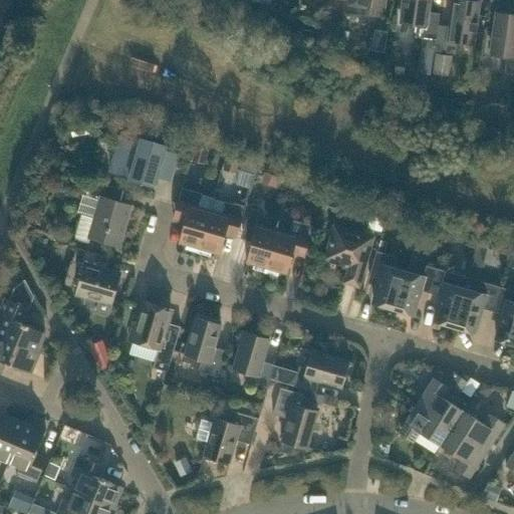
[(383,6),(384,0),(346,0),(344,13),(365,16),(367,3),(383,6)]
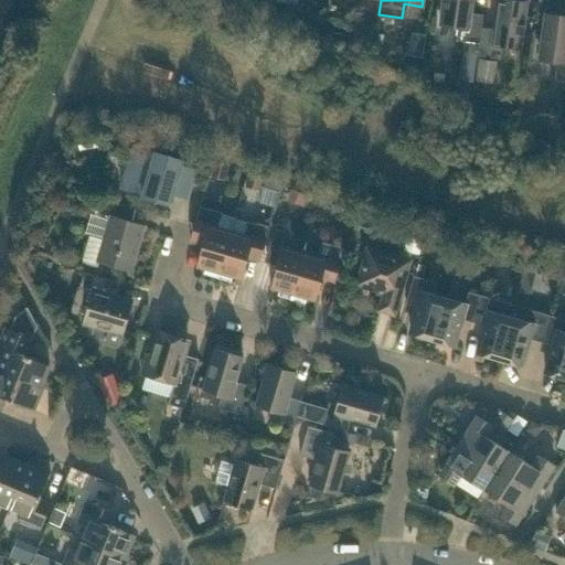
[(470,13),(471,0),(443,0),(440,23),(458,27),(456,40),(479,43),(481,28),(483,14),(470,13)]
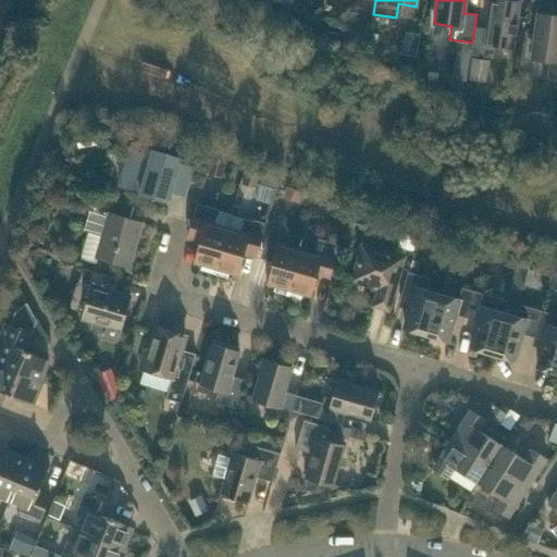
[(512,47),(519,2),(505,0),(491,0),(487,28),(474,27),(472,42),(470,54),(493,58),(495,45),(512,47)]
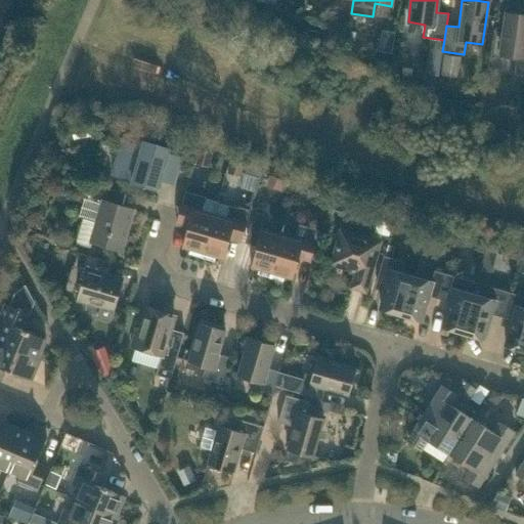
[(523,14),(506,12),(500,54),(517,57),(514,74),(523,75),(523,14)]
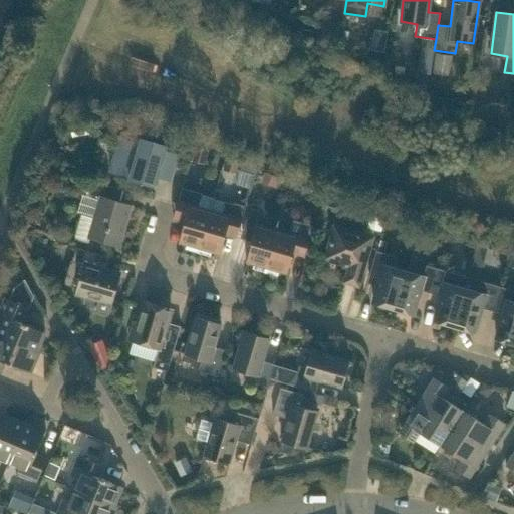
[(449,75),(452,55),(436,53),(433,73),(449,75)]
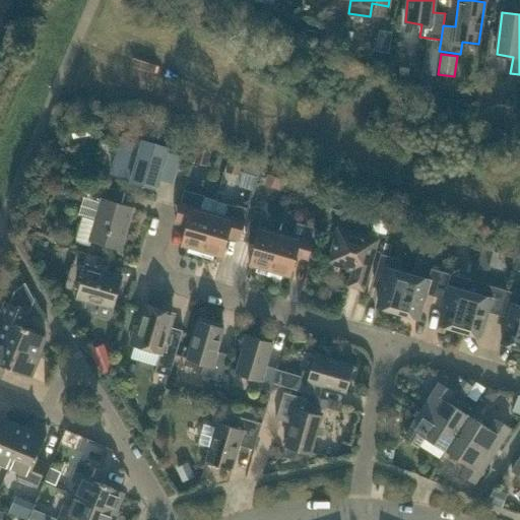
[(142,139),(141,144),(122,139),(112,173),(131,178),(131,181),(155,188),(158,178),(173,182),(180,156),(167,152),(168,147),(142,139)]
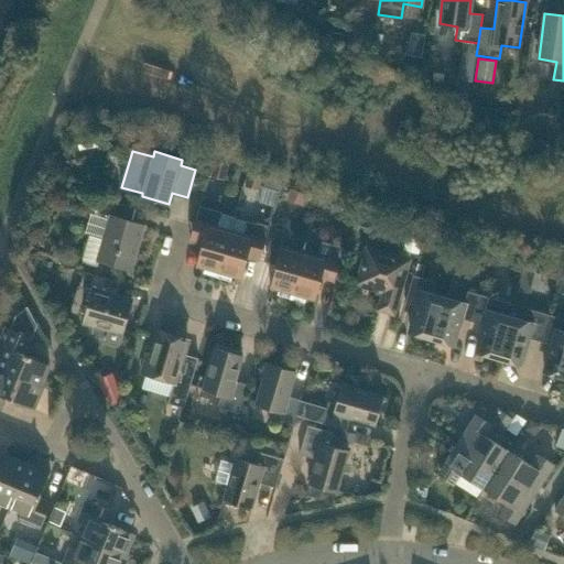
[(209,173),(225,177),(229,162),(214,158),(209,173)]
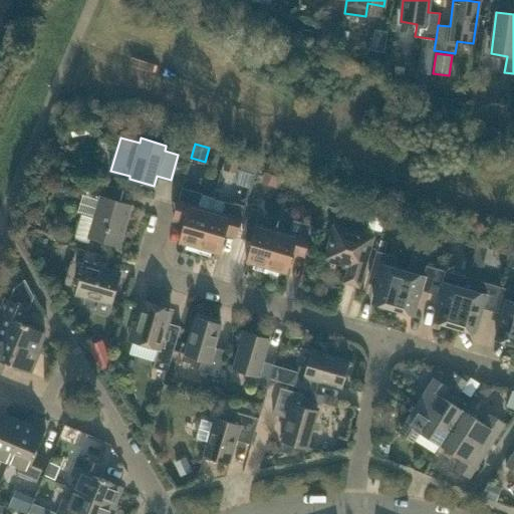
[(236,172),(240,160),(240,159),(227,155),(227,156),(223,169),(236,172)]
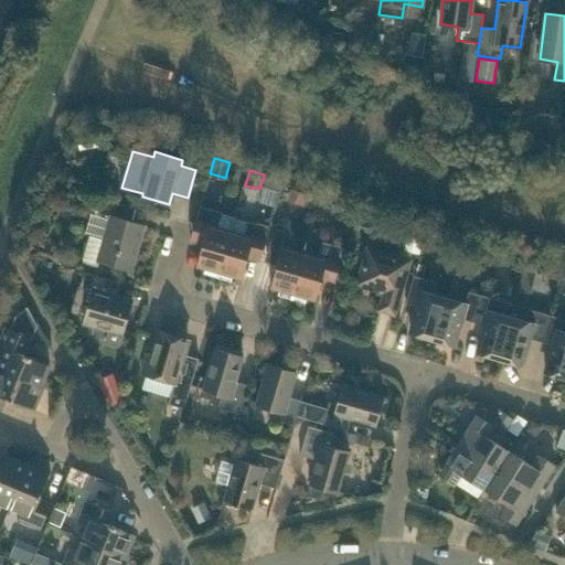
[(89,235),(82,262),(98,266),(99,262),(105,263),(132,270),(146,225),(131,221),(135,208),(105,199),(104,199),(99,213),(105,215),(109,216),(105,231),(103,240),(89,235)]
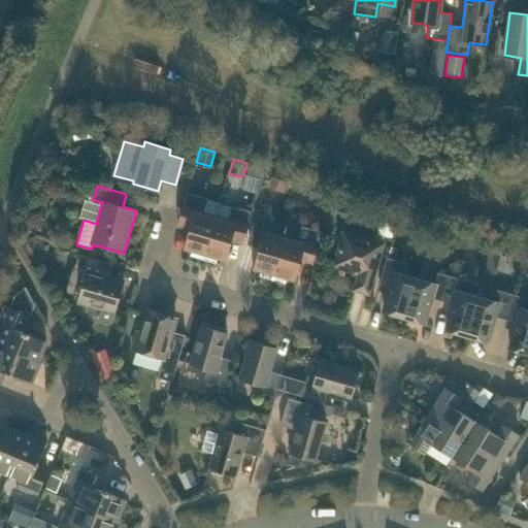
[(199,198),(199,196),(187,193),(179,218),(192,221),(184,249),(192,251),(190,256),(203,259),(219,204),(199,198)]
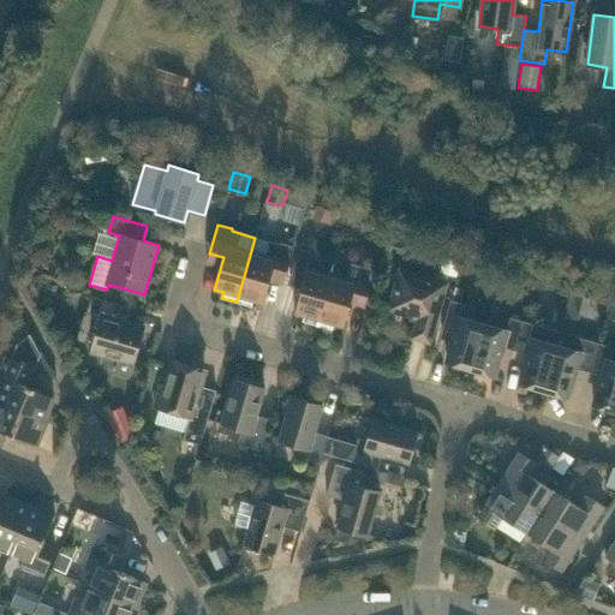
[(257,238),(257,236),(256,236),(255,238),(237,302),(251,306),(254,302),(262,304),(272,272),(286,275),(293,246),(280,243),(279,244),(257,238)]
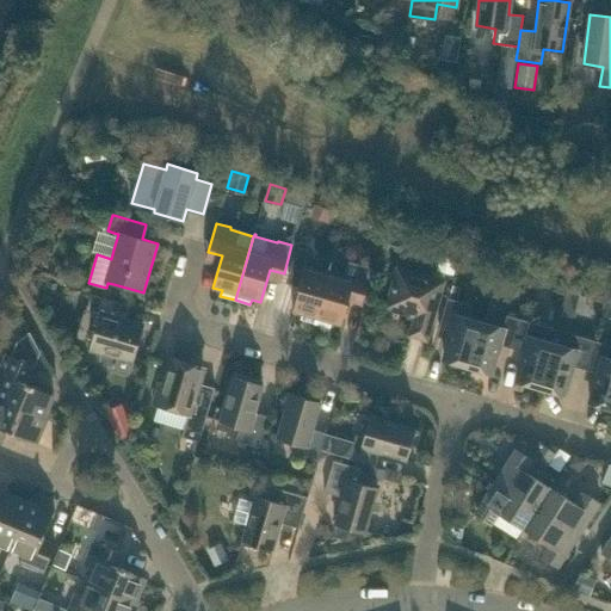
[(307,265),(310,251),(296,246),(288,275),(302,278),(292,310),(302,314),(300,319),(315,323),(329,272),(307,265)]
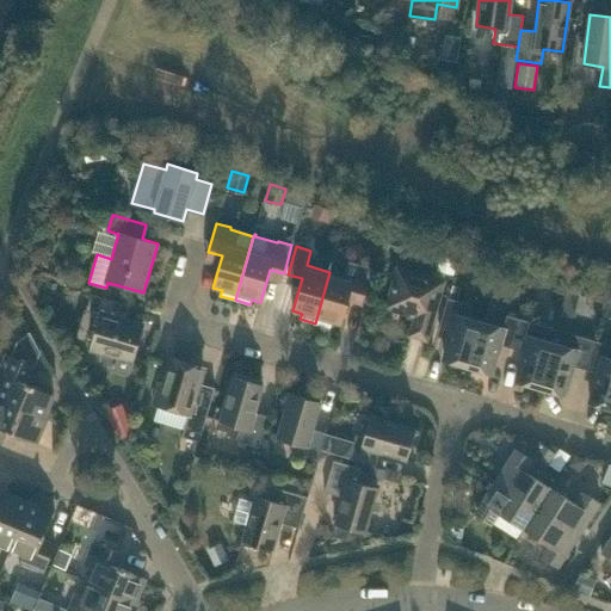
[(455,272),(457,263),(443,258),(440,267),(455,272)]
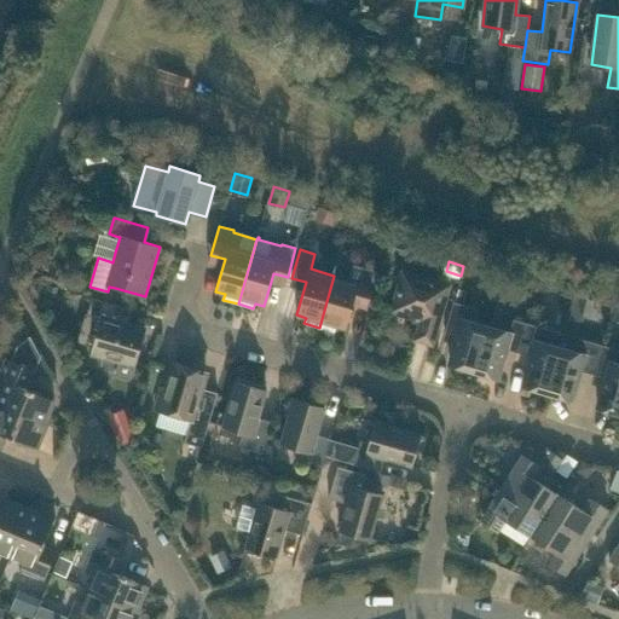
[(334,276),(319,328),(334,331),(336,327),(345,329),(354,296),(369,301),(377,272),(372,270),(363,267),(353,265),(348,279),(334,276)]
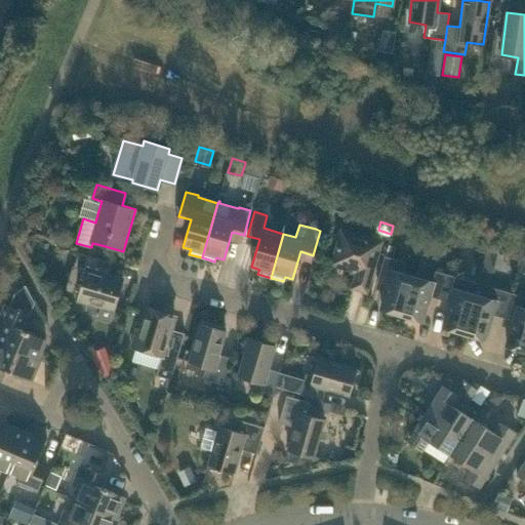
[(374,261),(380,242),(342,231),(332,264),(356,271),(351,288),(366,293),(376,261),(374,261)]
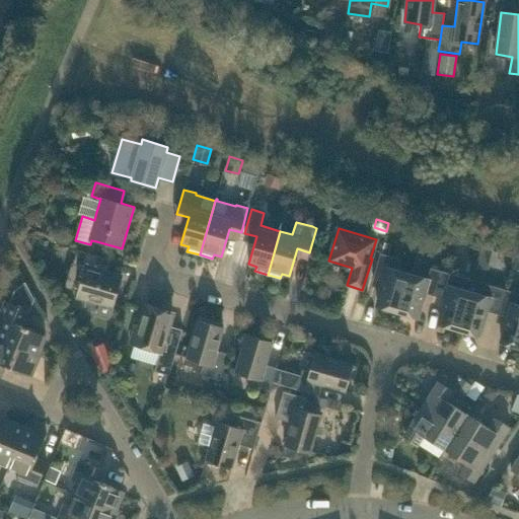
[(77,249),(73,264),(85,267),(76,296),(96,302),(99,303),(96,313),(109,317),(113,306),(115,299),(122,276),(106,272),(109,258),(96,254),(77,249)]
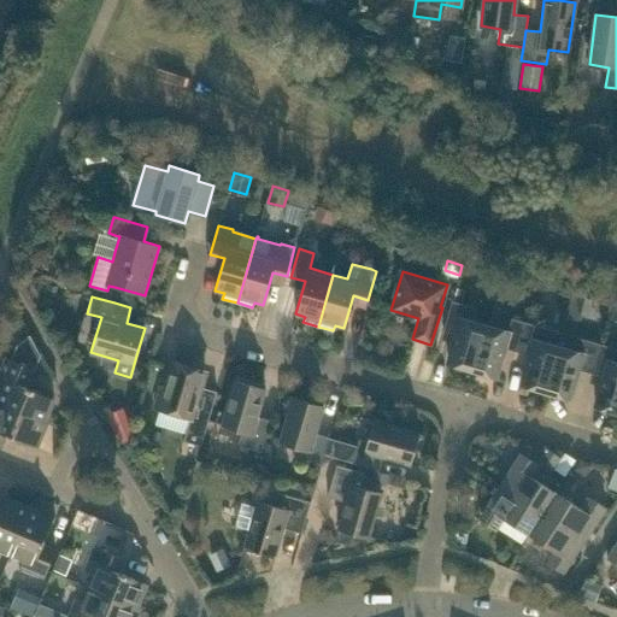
[(471,319),(475,307),(452,300),(444,330),(457,334),(448,364),(471,371),(486,324),(471,319)]
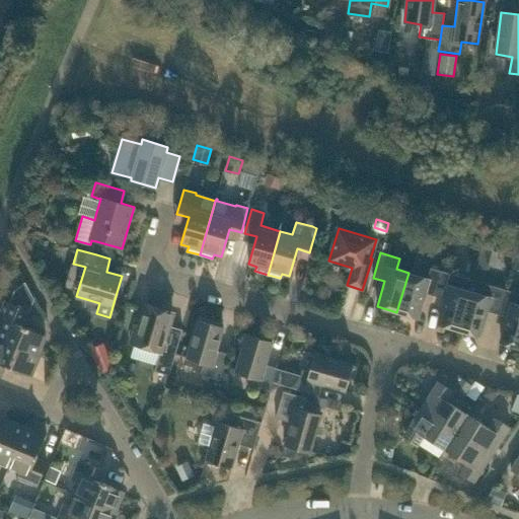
[(435,296),(442,271),(431,268),(428,278),(409,273),(396,312),(416,318),(423,292),(435,296)]
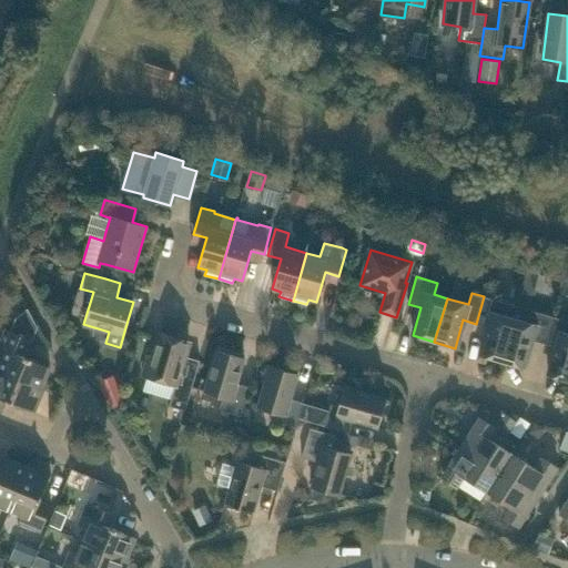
[(484,296),(476,324),(488,327),(480,355),(501,362),(515,317),(518,306),(505,303),(505,302),(484,296)]
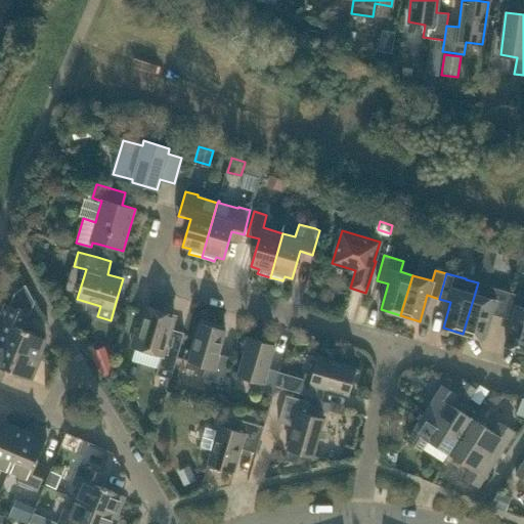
[(6,304),(0,316),(0,329),(3,331),(0,338),(0,342),(40,359),(40,358),(38,358),(46,338),(23,329),(29,313),(34,301),(26,286),(16,294),(11,306),(6,304)]
